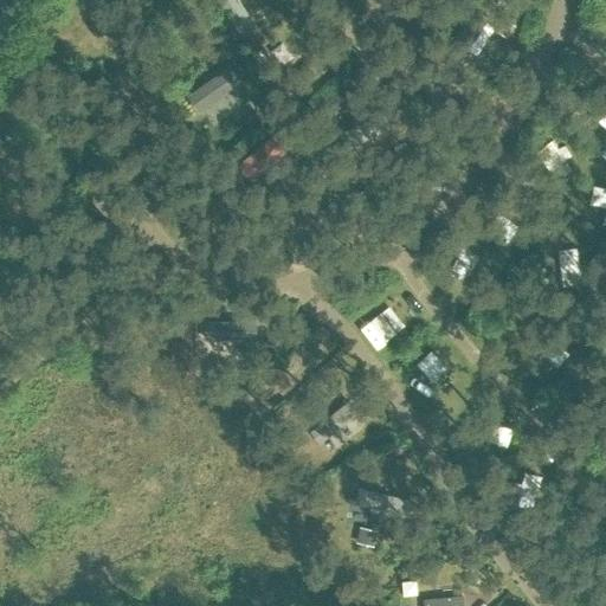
[(496,31),(508,39),(516,26),(504,19),(496,31)]
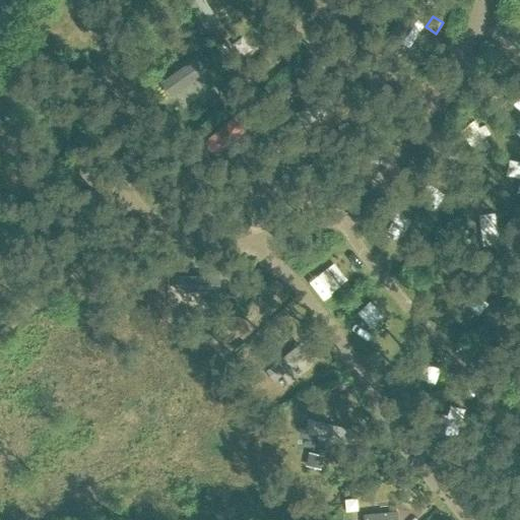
[(216,107),(228,96),(207,73),(192,86),(200,95),(204,92),(216,107)]
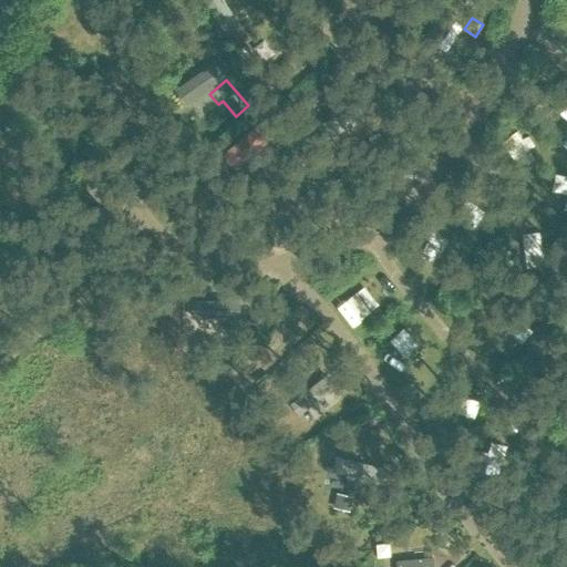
[(270,119),(244,136),(255,154),(281,135),(270,119)]
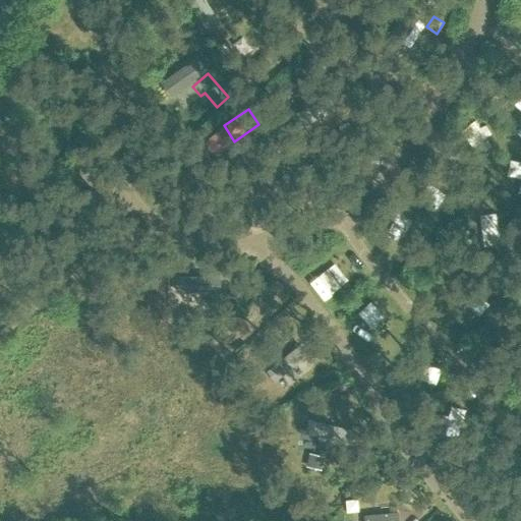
[(178,277),(179,293),(221,292),(221,276),(178,277)]
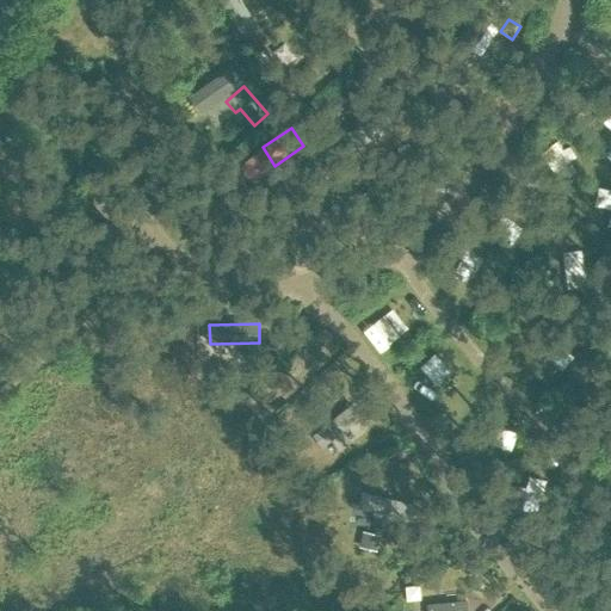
[(270,382),(283,368),(275,359),(261,374),(270,382)]
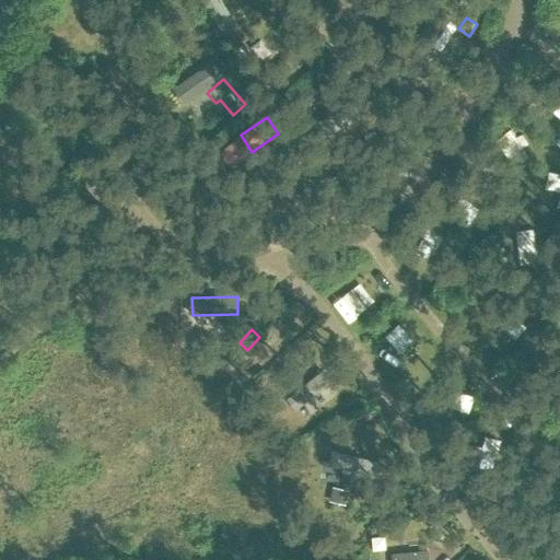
[(292,396),(301,407),(326,386),(317,375),(292,396)]
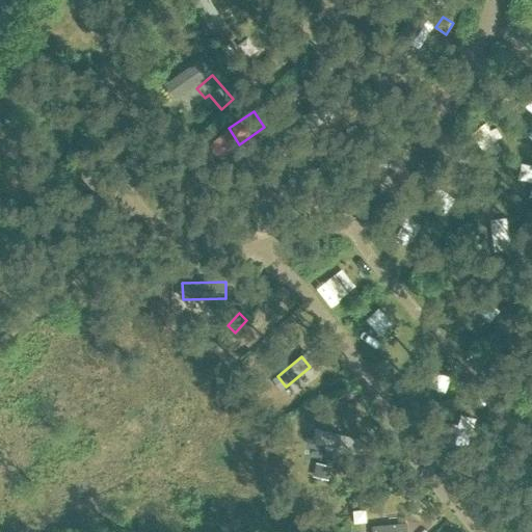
[(325,432),(322,446),(362,454),(365,442),(325,432)]
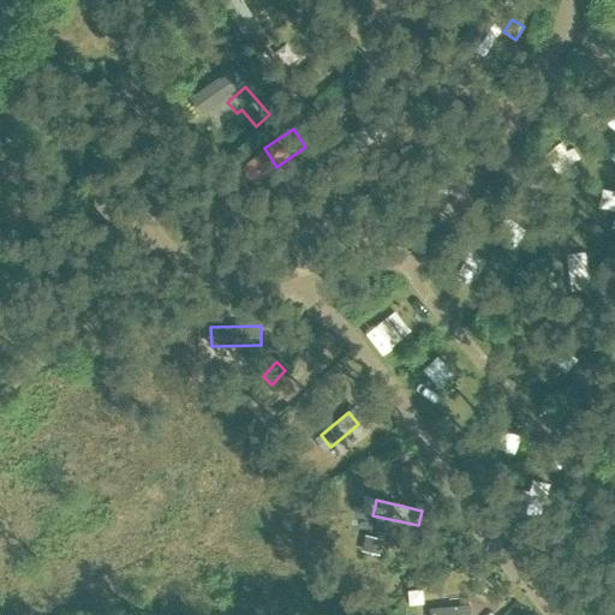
[(366,539),(363,551),(377,555),(382,539),(381,539),(368,536),(366,539)]
